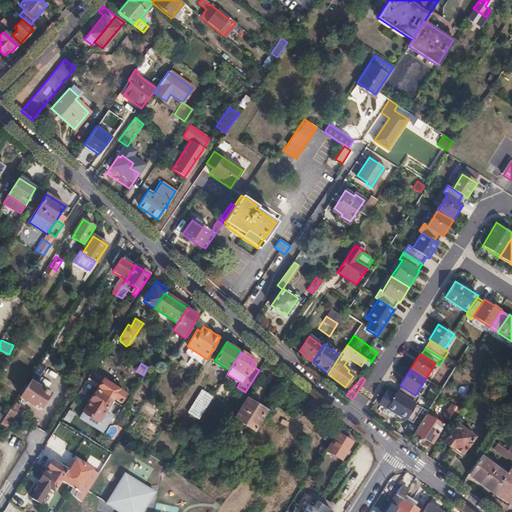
[(104,379),(98,390),(111,399),(113,397),(120,402),(125,393),(104,379)]
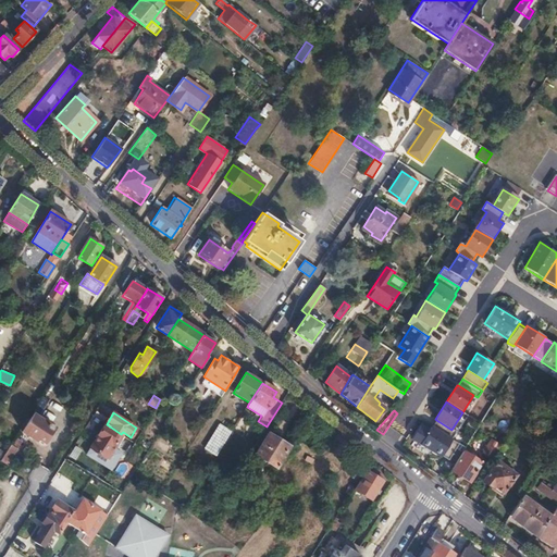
[(305,426),(313,431),(320,419),(312,412),(305,426)]
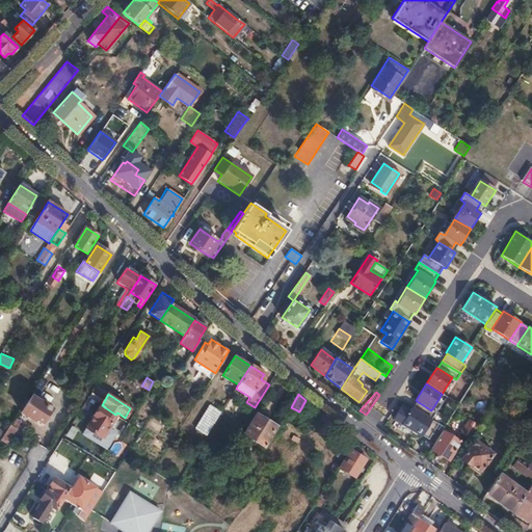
[(32,397),(22,413),(34,421),(36,420),(43,424),(52,409),(32,397)]
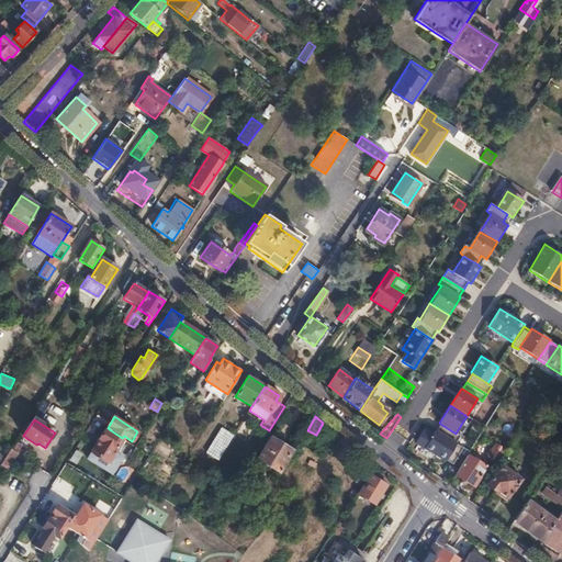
[(460,436),(456,434),(440,424),(436,431),(456,444),(460,436)]
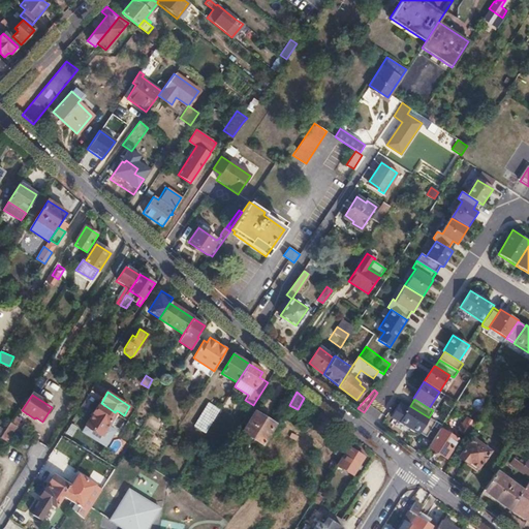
[(115,412),(101,403),(86,425),(101,435),(115,412)]
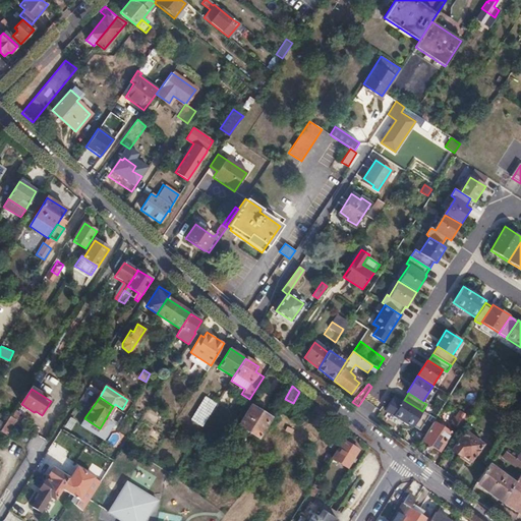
[(192,420),(203,426),(217,404),(206,397),(192,420)]
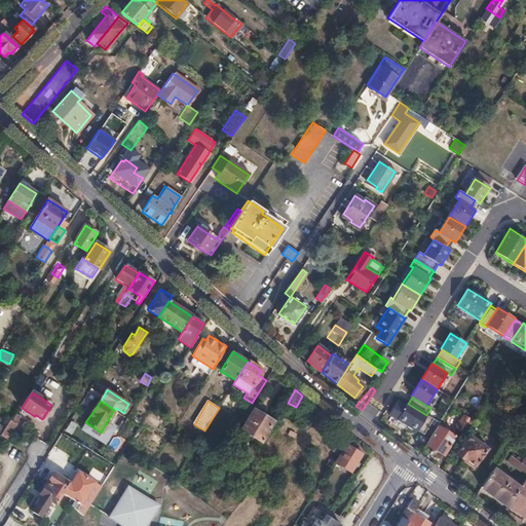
[(408,404),(407,403),(404,409),(396,404),(388,415),(415,431),(416,430),(423,435),(433,419),(426,415),(408,404)]
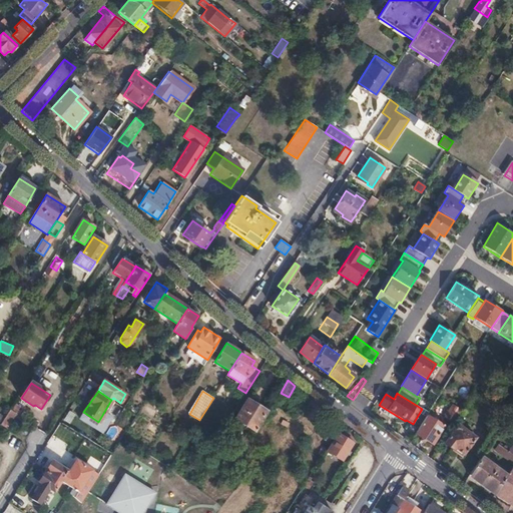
[(247,400),(236,419),(254,430),(266,412),(247,400)]
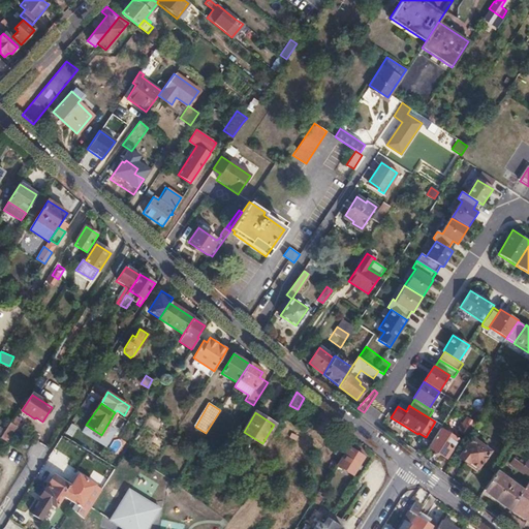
[(459,430),(467,435),(474,423),(466,417),(459,430)]
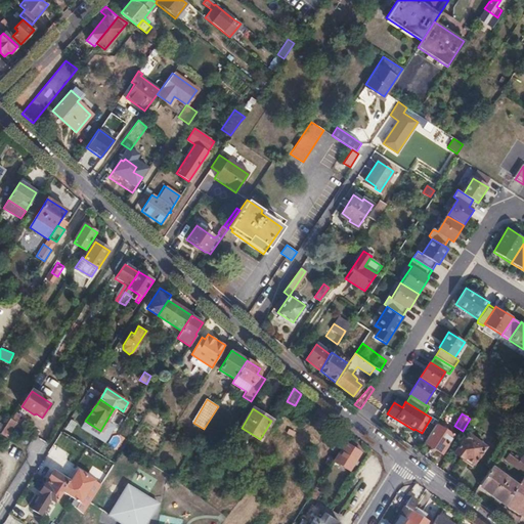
[(11,419),(1,434),(6,437),(16,422),(11,419)]
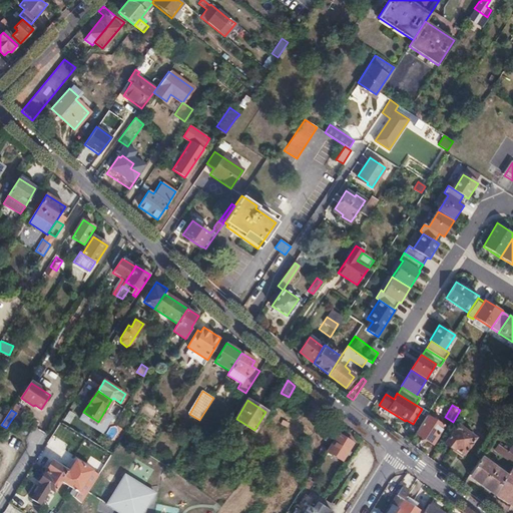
[(426,415),(415,434),(432,444),(443,426),(426,415)]
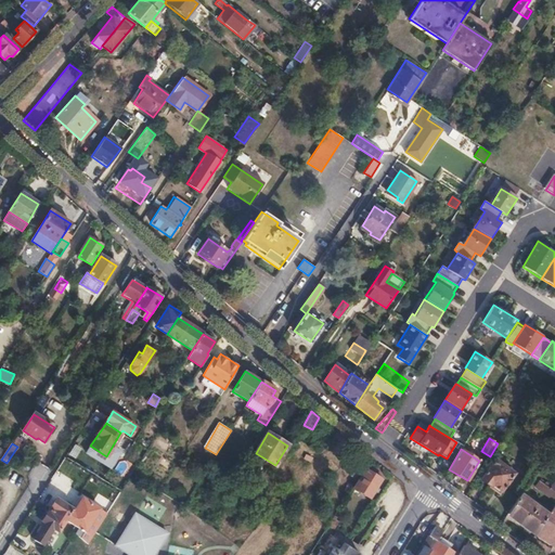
[(480,479),(490,487),(492,485),(501,491),(514,474),(495,460),(480,479)]
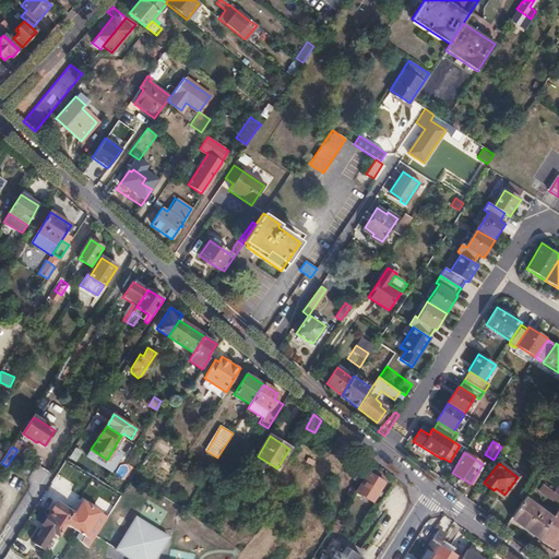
[(359,468),(353,478),(358,482),(365,471),(359,468)]
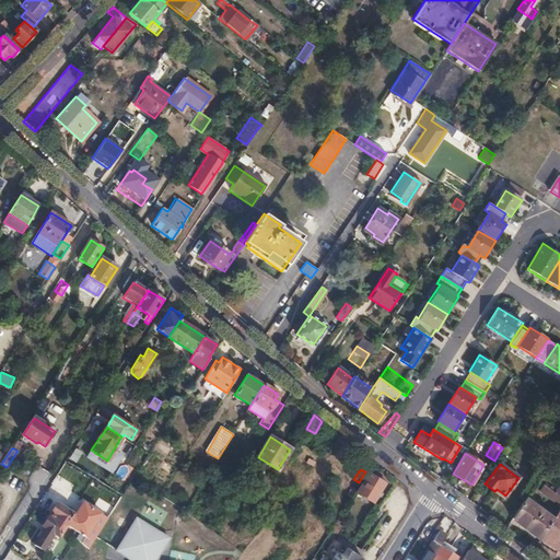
[(369,474),(358,492),(374,502),(385,483),(369,474)]
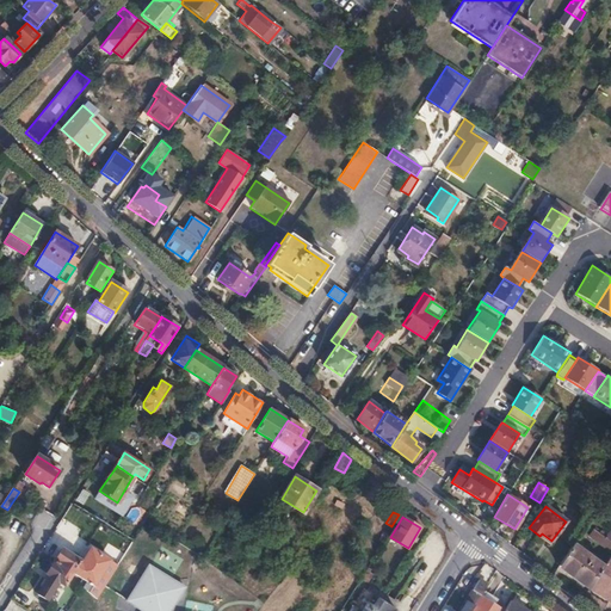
[(281,539),(288,543),(300,523),(294,518),(281,539)]
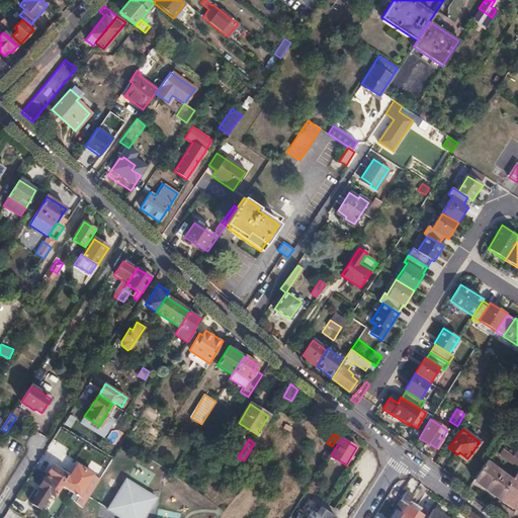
[(498,454),(517,469),(517,458),(513,455),(502,448),(498,454)]
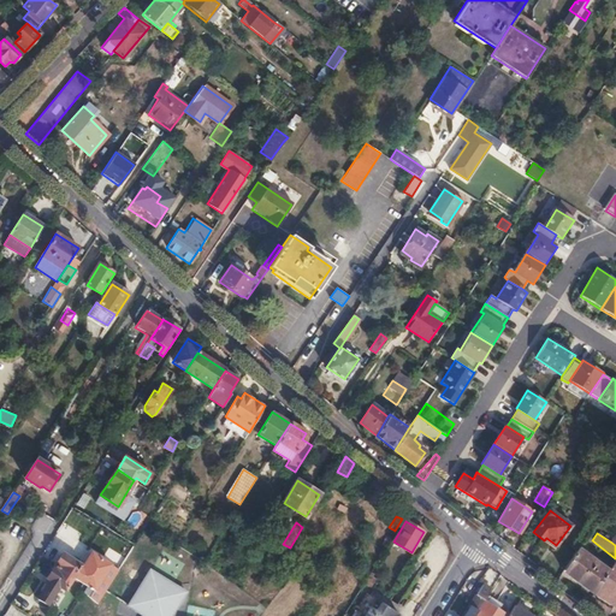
[(546,538),(544,540),(554,548),(556,545),(546,538)]
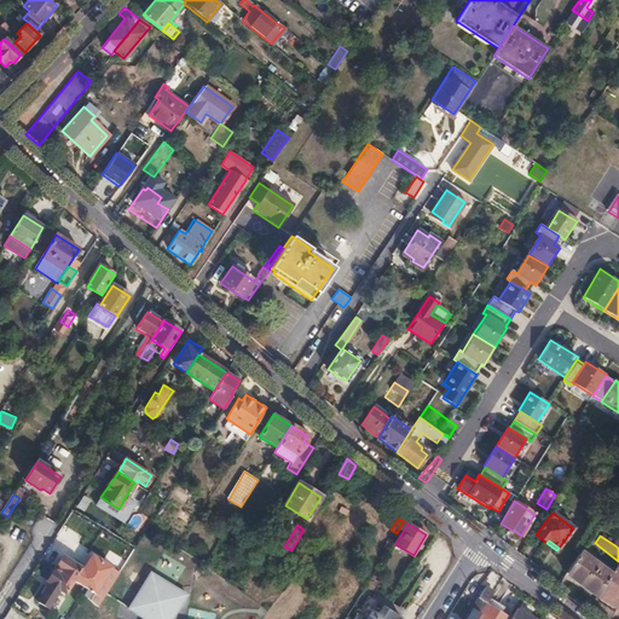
[(580,549),(566,573),(596,596),(611,573),(595,561),(580,549)]
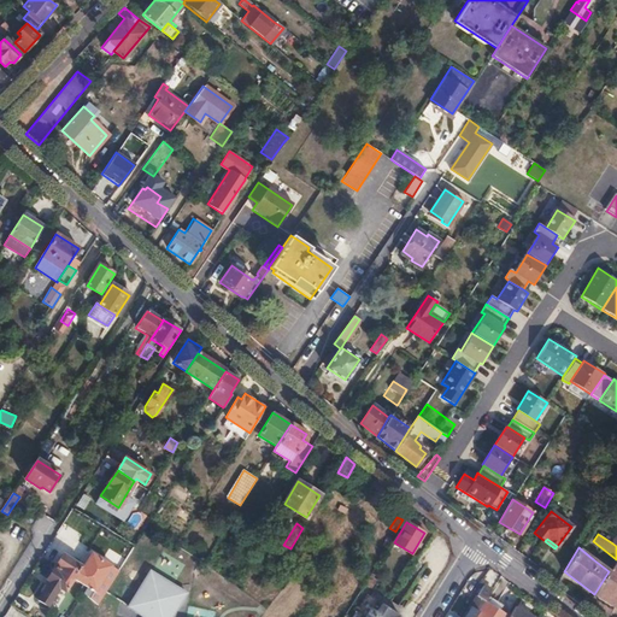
[(62,554),(54,566),(72,579),(87,588),(101,597),(118,571),(90,553),(82,566),(62,554)]
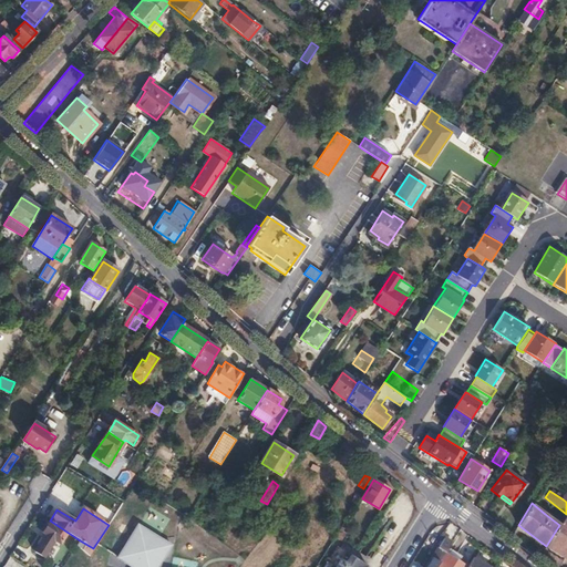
[(566,514),(559,525),(546,546),(565,558),(566,554),(566,514)]
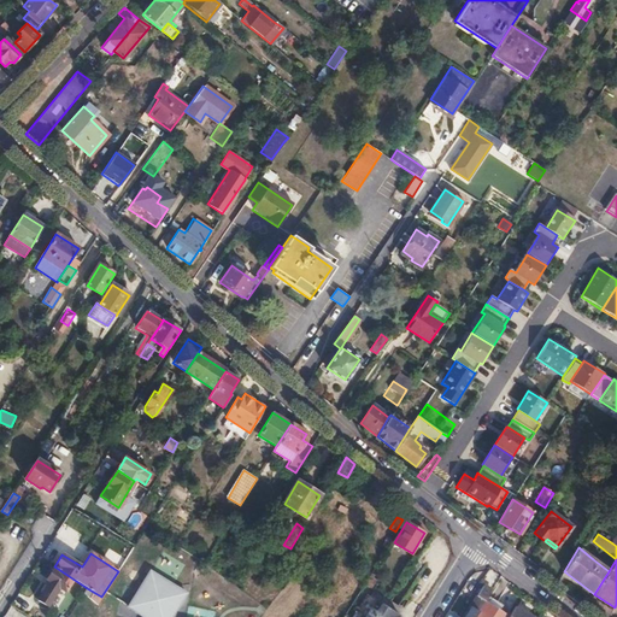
[(157,565),(154,568),(164,575),(166,571),(157,565)]
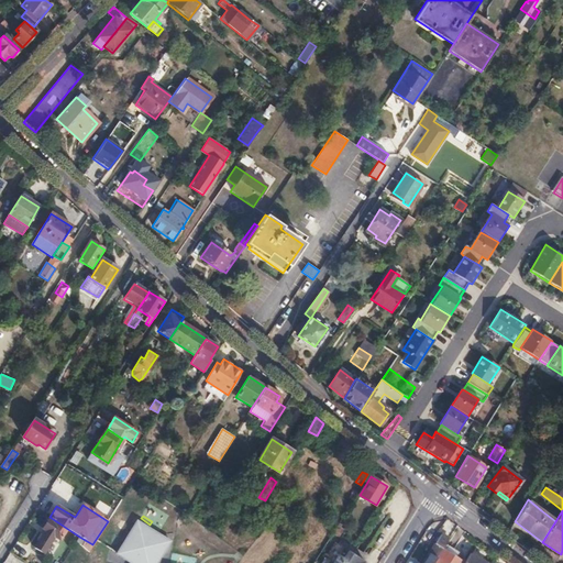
[(66,528),(50,517),(42,529),(44,531),(34,547),(44,552),(53,537),(58,540),(66,528)]
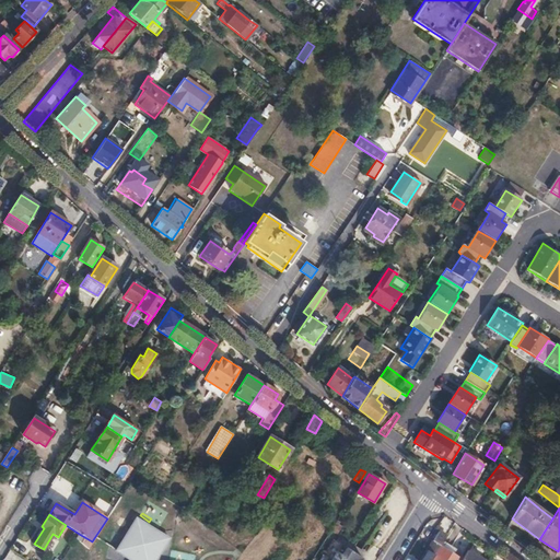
[(159,559),(174,537),(165,532),(167,528),(151,518),(149,522),(140,515),(120,546),(140,558),(138,559),(159,559)]
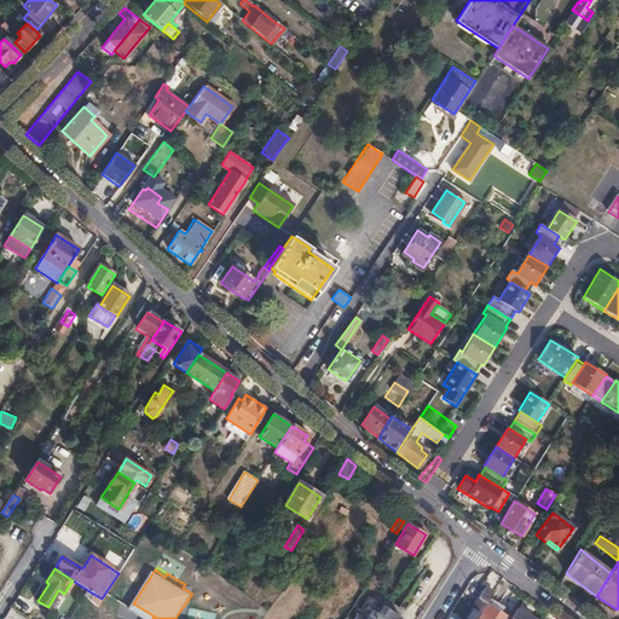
[(377,582),(370,577),(365,585),(372,590),(377,582)]
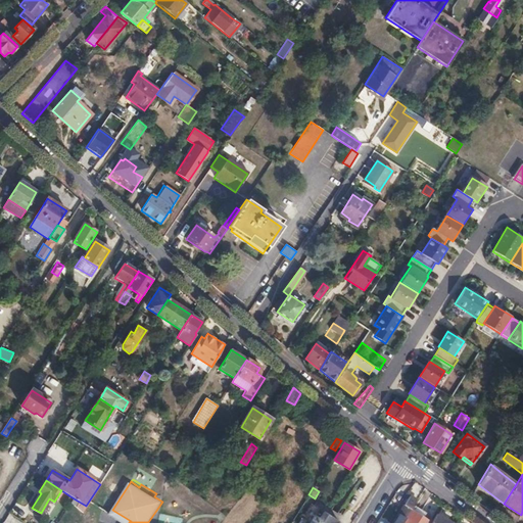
[(389,522),(401,522),(416,502),(408,496),(393,518),(389,522)]
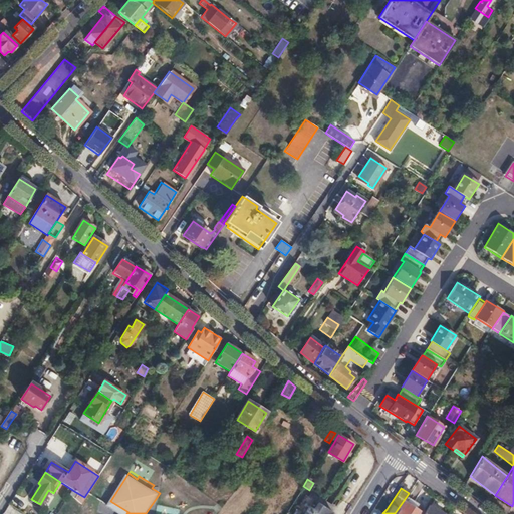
[(72,490),(68,496),(80,503),(84,497),(72,490)]
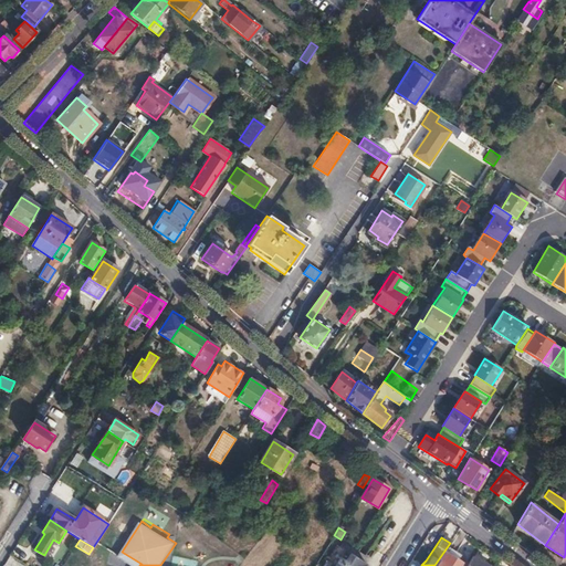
[(448,548),(436,565),(463,565),(464,565),(458,561),(460,555),(448,548)]
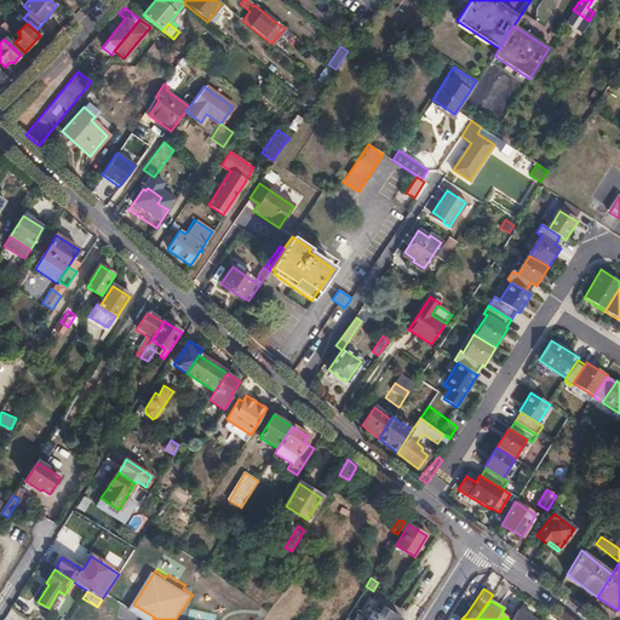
[(356,613),(351,619),(397,619),(400,618),(374,602),(365,619),(356,613)]
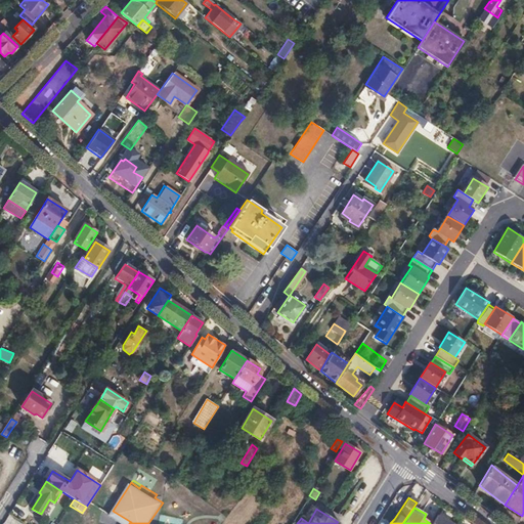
[(433,523),(453,523),(447,519),(439,515),(433,523)]
